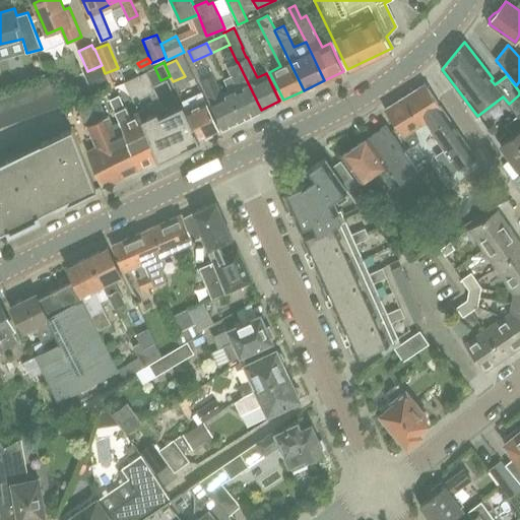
[(261,110),(238,62),(237,62),(228,66),(232,75),(223,79),(230,90),(243,119),(261,110)]
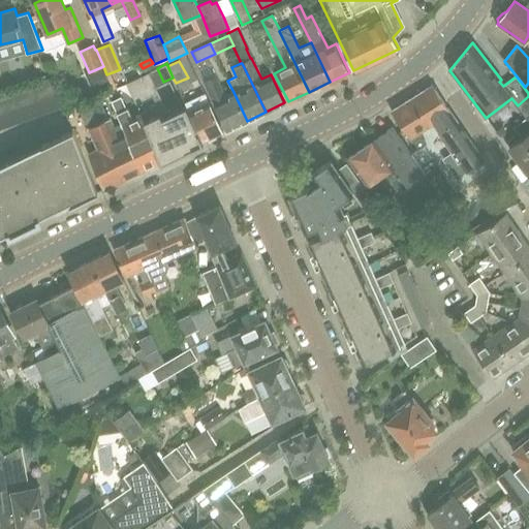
[(89,72),(86,73),(94,92),(112,85),(106,74),(103,66),(89,72)]
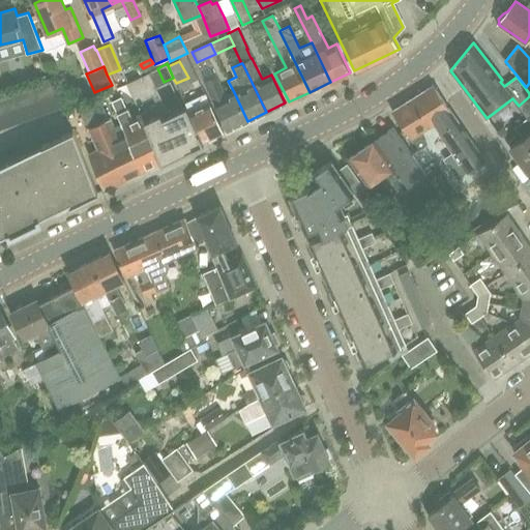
[(164,82),(157,68),(149,71),(155,85),(155,84),(156,86),(164,82)]
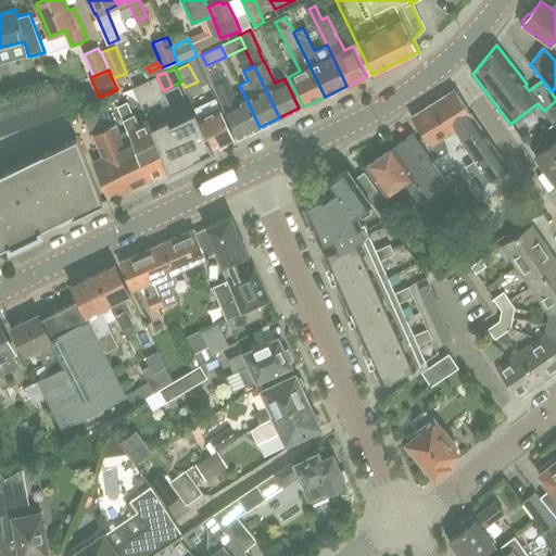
[(166,172),(215,149),(197,110),(178,118),(164,90),(163,88),(163,89),(156,75),(133,87),(147,117),(153,131),(152,131),(164,156),(160,159),(166,172)]
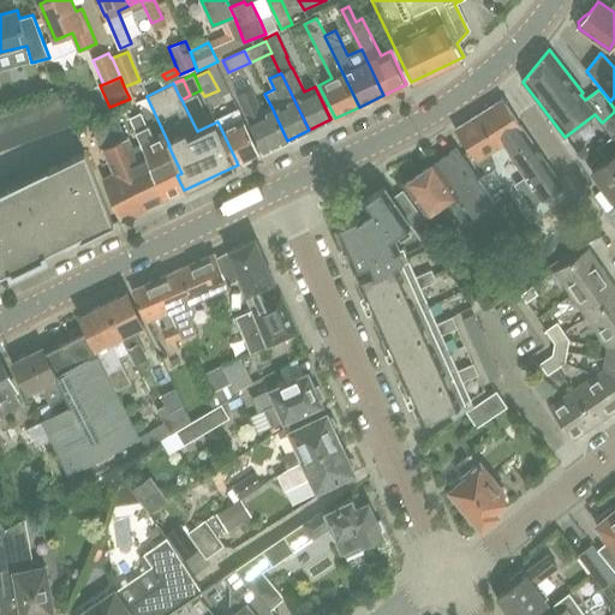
[(264,151),(287,141),(272,107),(262,112),(250,87),(236,94),(264,151)]
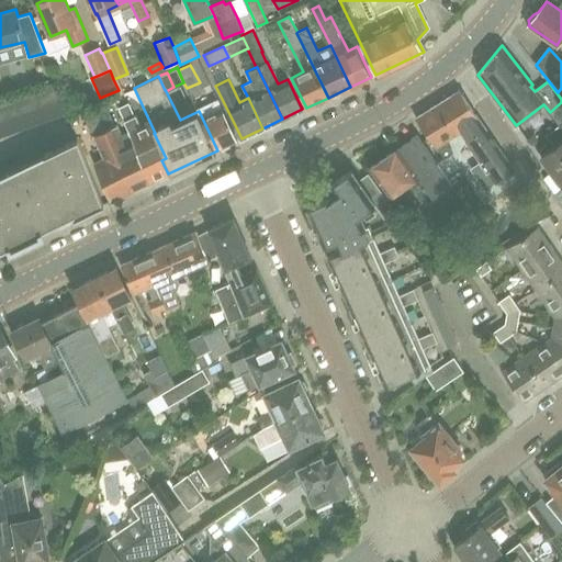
[(55,83),(45,87),(48,98),(59,93),(55,83)]
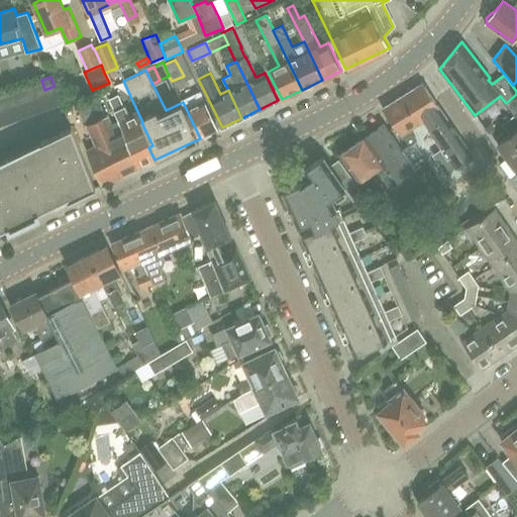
[(41,80),(31,83),(35,93),(44,90),(41,80)]
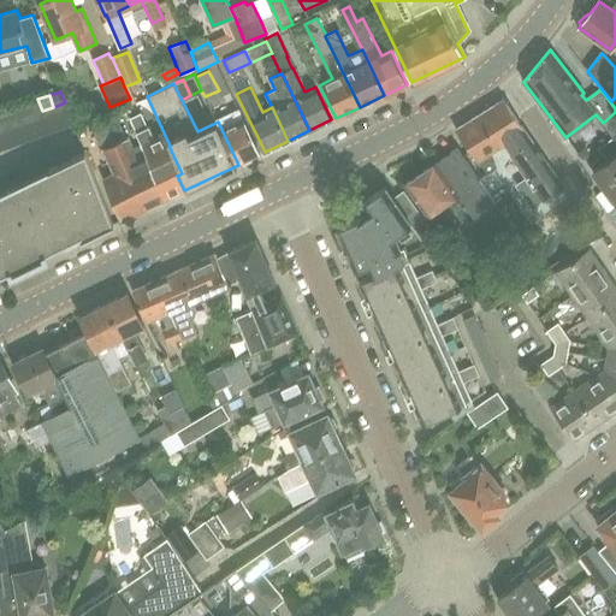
[(37,99),(27,102),(30,116),(42,111),(37,99)]
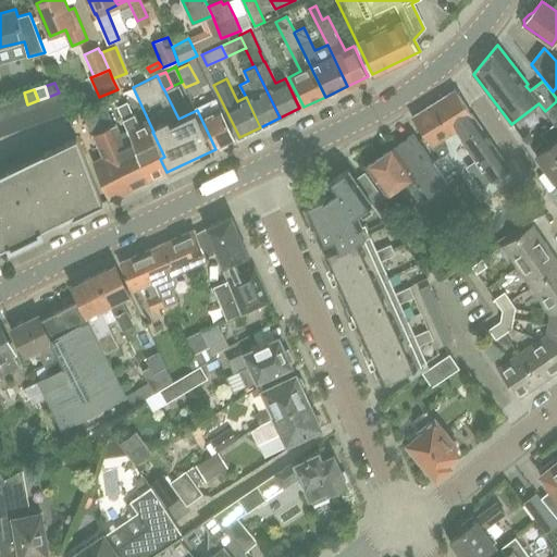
[(508,168),(455,90),(412,116),(413,119),(432,146),(433,145),(440,156),(448,150),(441,139),(456,130),(478,161),(468,168),(481,186),(508,168)]
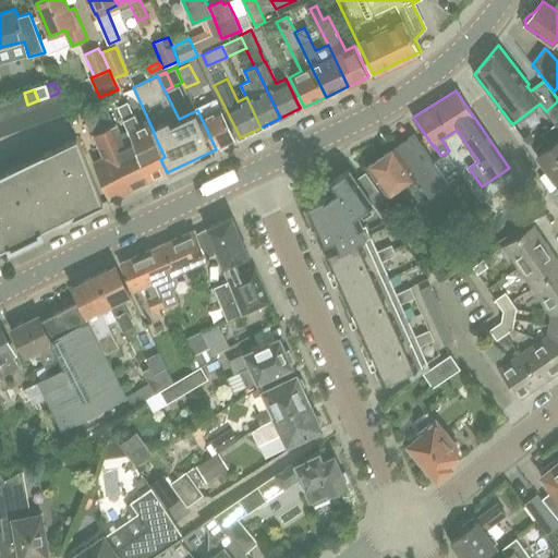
[(24,93),(13,97),(17,108),(27,105),(24,93)]
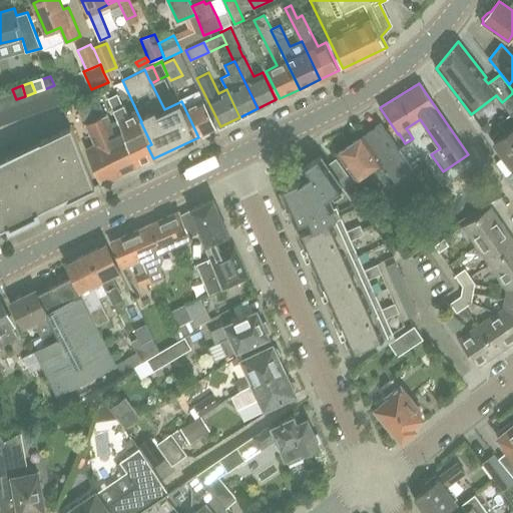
[(3,92),(6,102),(16,99),(12,89),(3,92)]
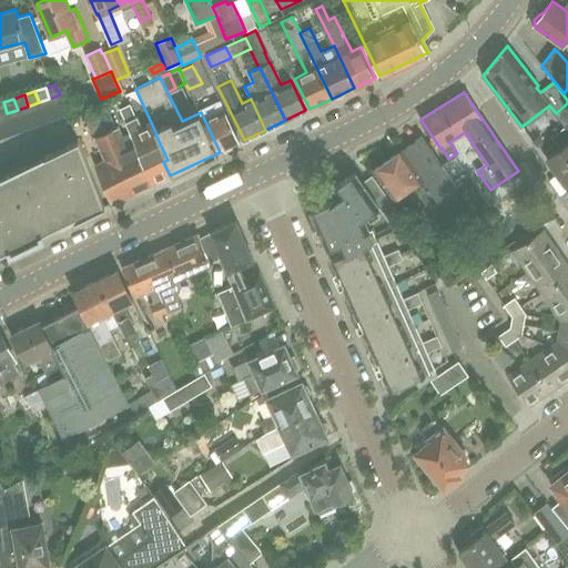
[(220,152),(240,142),(219,99),(199,109),(201,112),(220,152)]
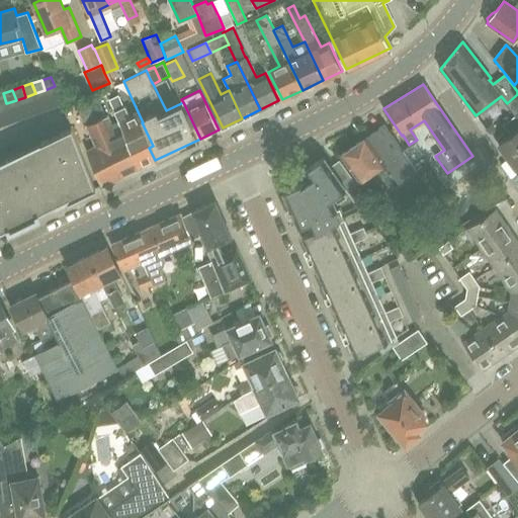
[(124,175),(141,167),(124,132),(117,136),(107,114),(105,115),(97,98),(89,101),(124,175)]
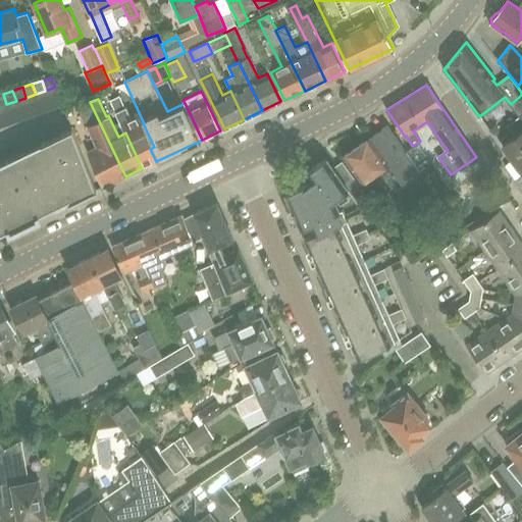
[(125,176),(90,102),(80,107),(88,125),(98,147),(88,151),(103,187),(125,176)]
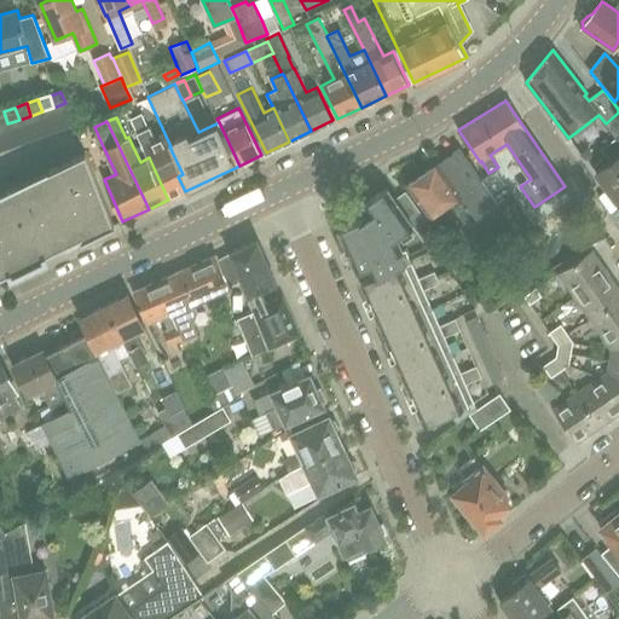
[(178,177),(183,174),(169,146),(171,146),(163,131),(152,136),(149,127),(137,133),(149,157),(168,200),(185,191),(178,177)]
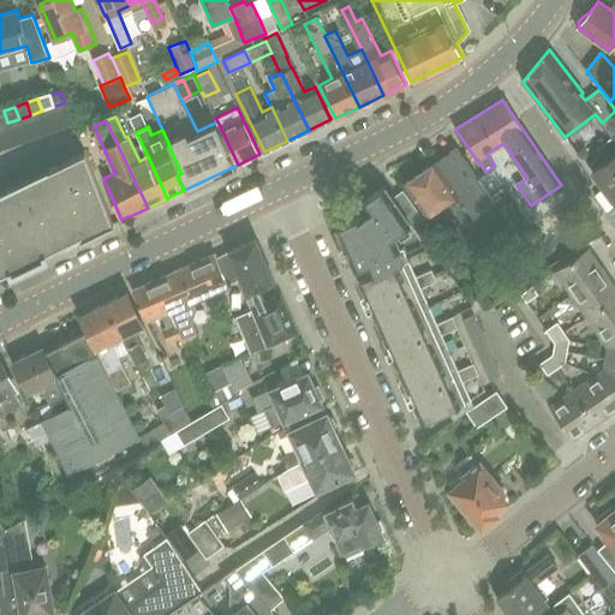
[(591,172),(611,199),(614,196),(614,133),(597,148),(607,161),(591,172)]
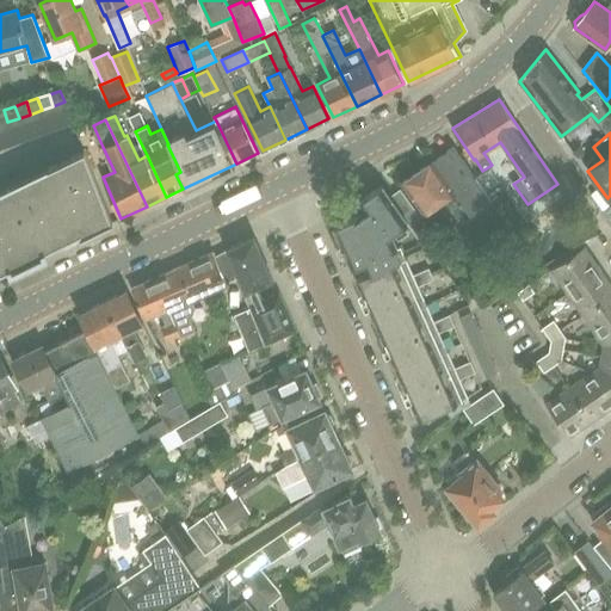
[(463,216),(467,222),(493,204),(452,147),(402,181),(424,214),(445,199),(460,220),(463,216)]
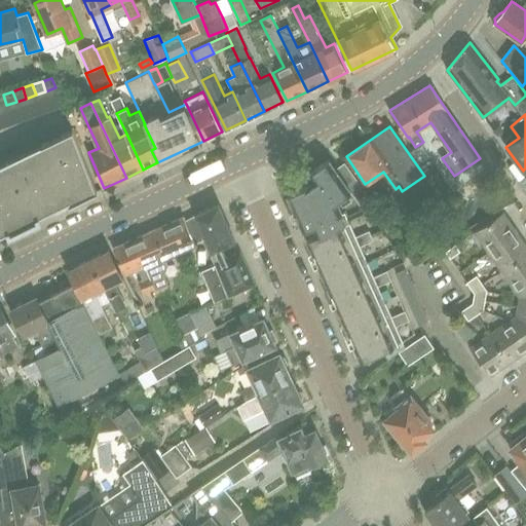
[(0,234),(8,230),(9,233),(38,219),(37,216),(69,201),(70,204),(97,191),(72,129),(7,160),(10,167),(0,172),(0,234)]
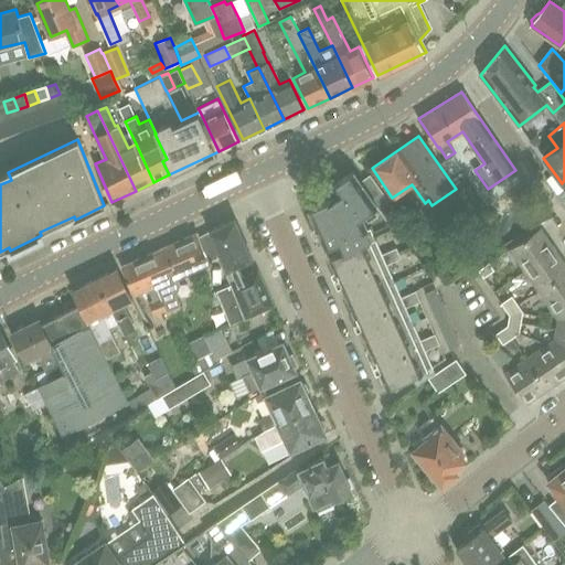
[(401,217),(370,174),(360,182),(353,171),(332,185),(342,199),(333,205),(331,199),(308,210),(319,234),(326,247),(336,243),(340,253),(370,240),(365,230),(368,228),(362,216),(376,205),(390,225),(401,217)]
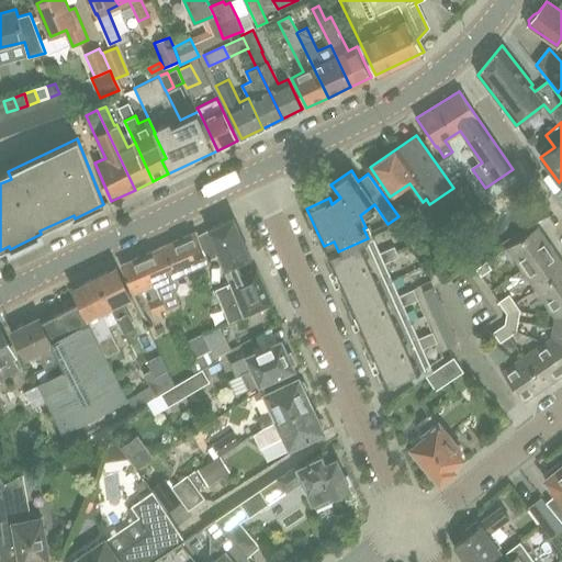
[(491,213),(483,201),(469,210),(478,222),(491,213)]
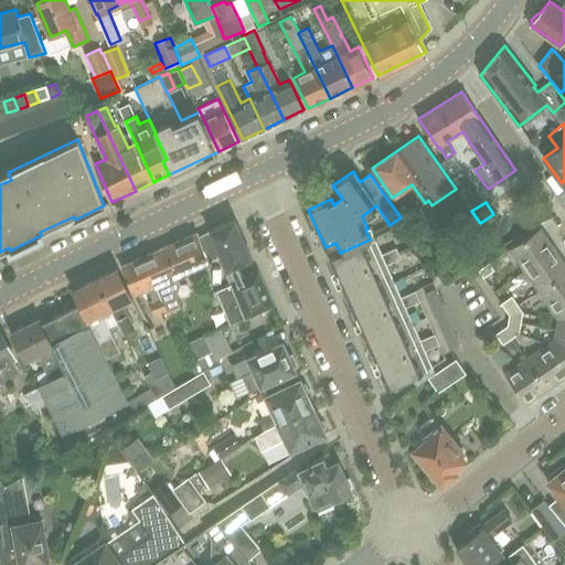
[(236,265),(252,258),(234,219),(209,232),(231,286),(244,318),(274,306),(257,270),(242,277),(236,265)]
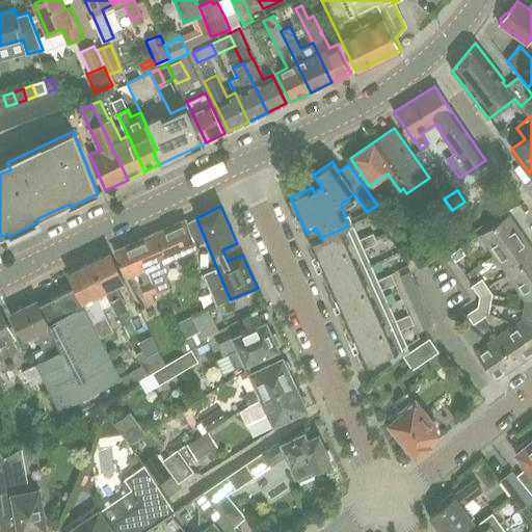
[(459,220),(469,234),(484,225),(476,211),(459,220)]
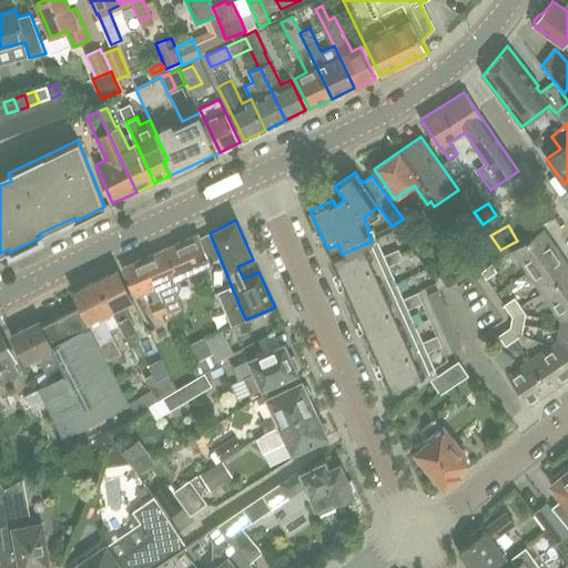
[(528,274),(559,253),(546,233),(540,235),(538,232),(511,250),(528,274)]
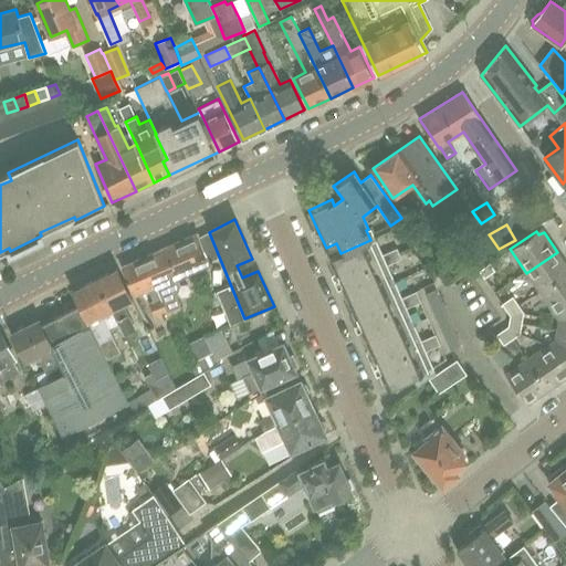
[(181,284),(178,275),(210,262),(199,237),(197,233),(143,257),(166,311),(168,311),(168,312),(182,305),(177,294),(179,293),(181,284)]
